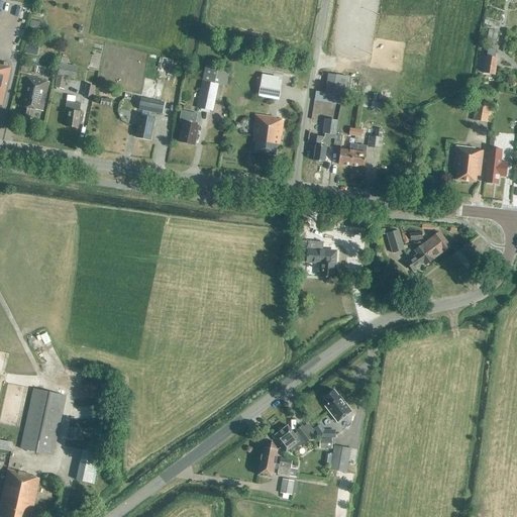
[(43,27),(45,22),(34,19),(33,24),(43,27)]
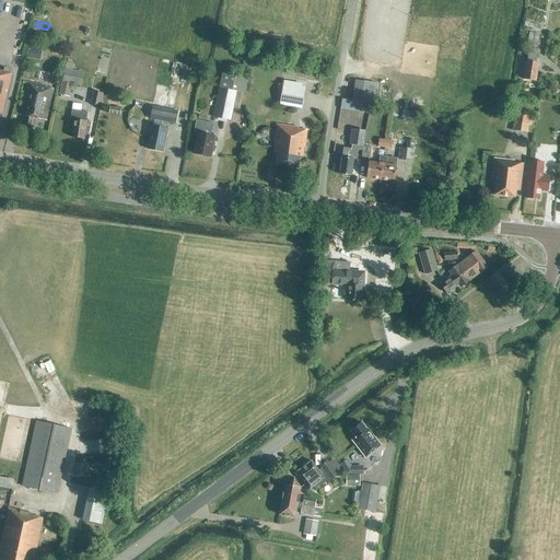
[(539,35),(528,33),(526,46),(537,48),(539,35)]
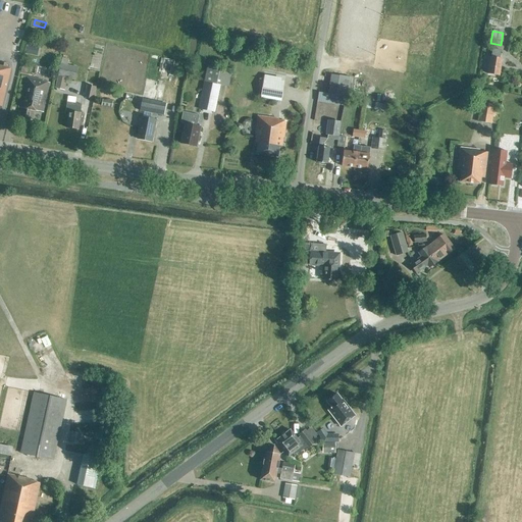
[(39,57),(40,49),(27,46),(25,55),(39,57)]
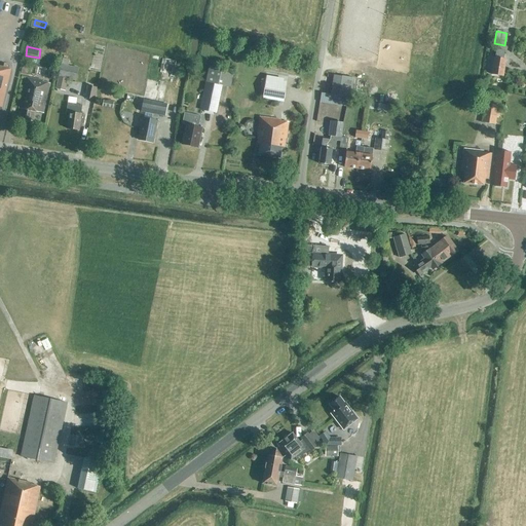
[(502,59),(503,50),(496,49),(494,58),(493,58),(491,75),(502,77),(505,60),(502,59)]
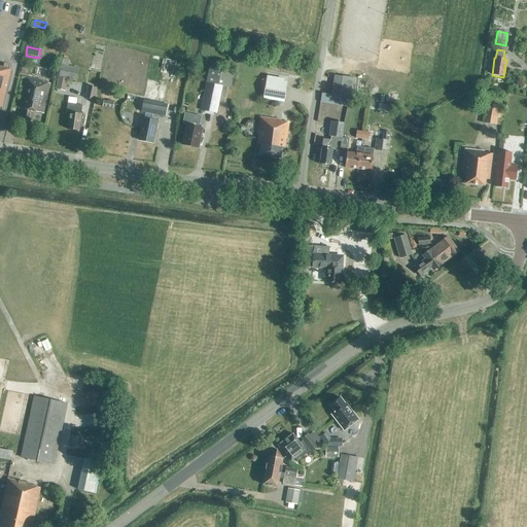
[(173,77),(176,62),(165,60),(162,75),(173,77)]
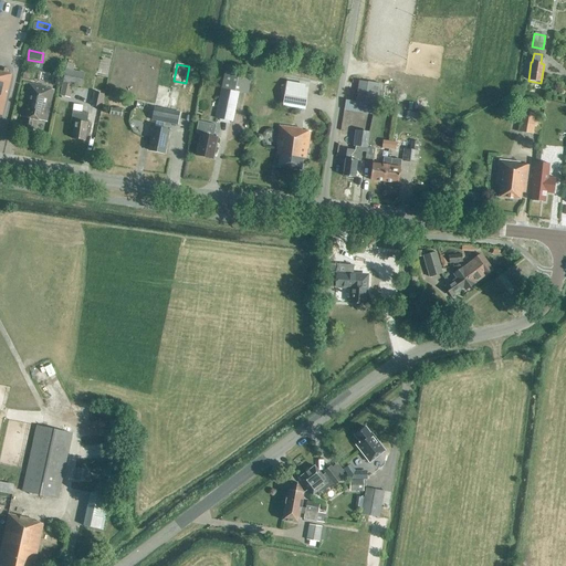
[(0,121),(11,75),(6,73),(7,71),(3,70),(3,73),(0,72),(0,121)]
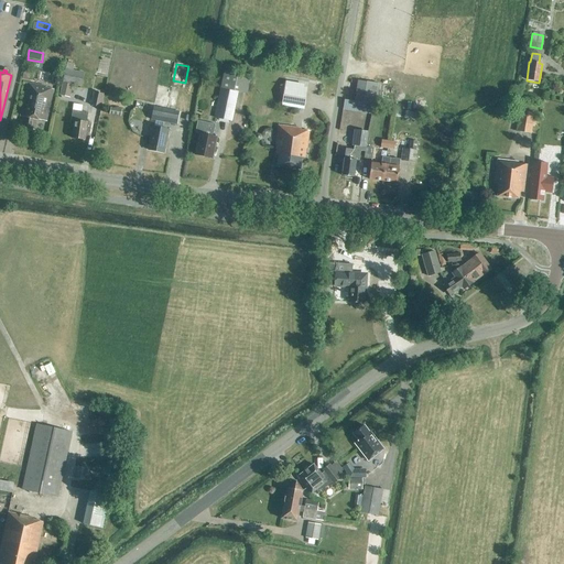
[(80,87),(84,74),(66,69),(60,96),(68,98),(72,85),(80,87)]
